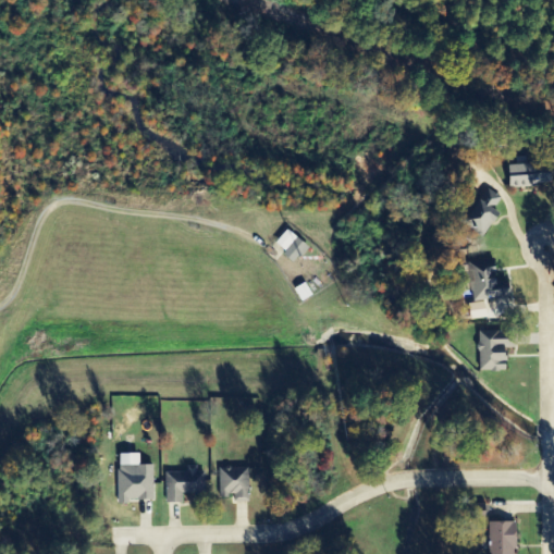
[(507,165),(509,188),(538,185),(538,183),(552,182),(551,171),(537,172),(536,163),(507,165)]
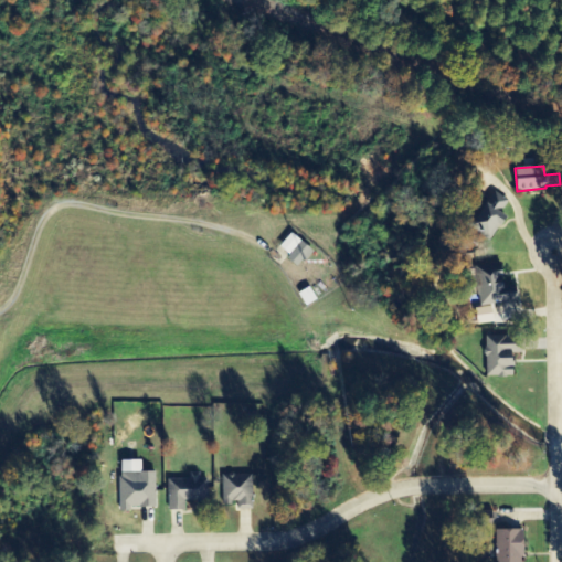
[(495,189),(478,214),(474,211),(465,224),(489,241),(506,215),(502,213),(511,200),(495,189)]
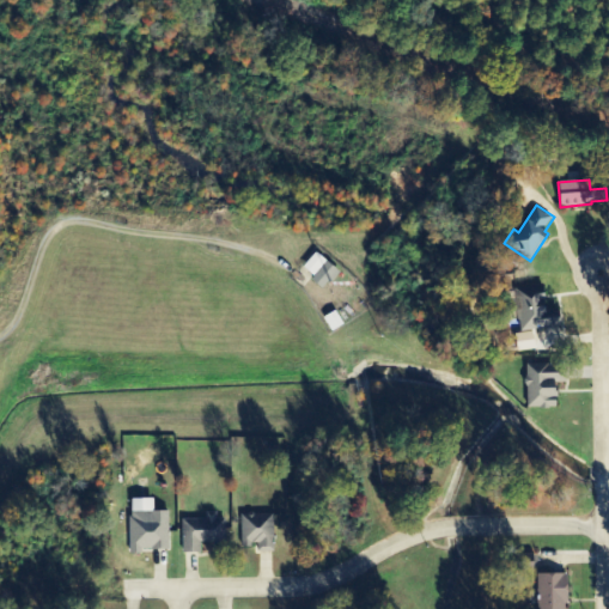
[(316,250),(304,266),(315,275),(311,280),(324,291),(341,272),(316,250)]
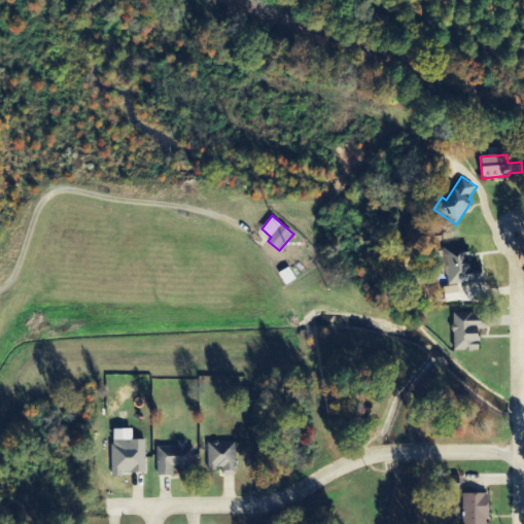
[(444,249),(449,284),(482,279),(481,267),(469,269),(467,260),(463,262),(463,257),(468,257),(466,245),(444,249)]
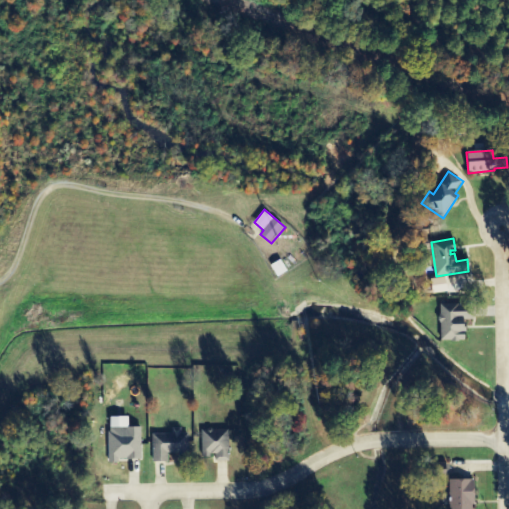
[(431,278),(433,293),(448,291),(446,276),(431,278)]
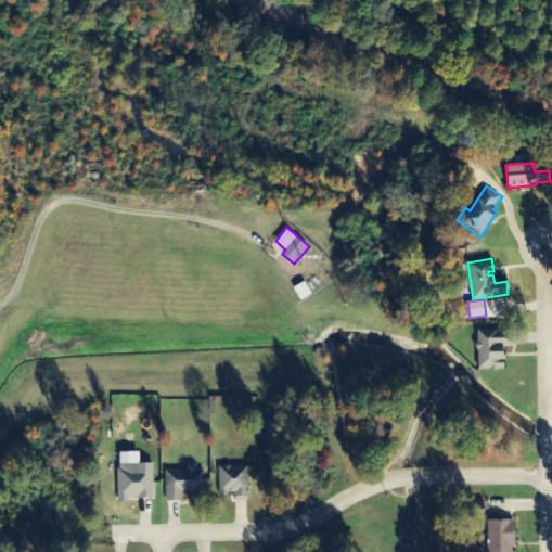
[(477,330),(478,369),(489,368),(489,370),(498,370),(498,369),(505,369),(504,351),(501,351),(501,346),(513,346),(513,329),(477,330)]
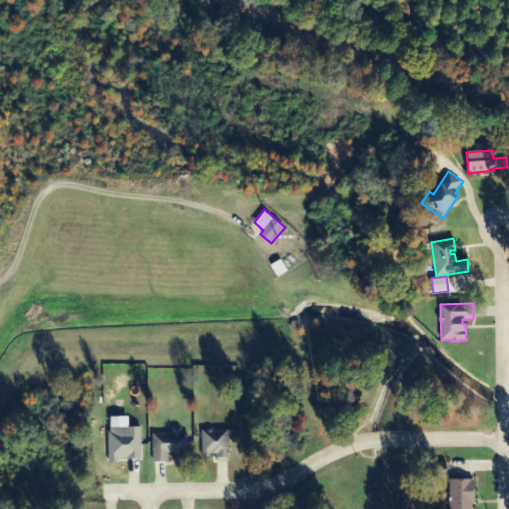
[(141,426),(111,426),(111,431),(109,431),(109,461),(119,461),(119,457),(141,457),(141,426)]
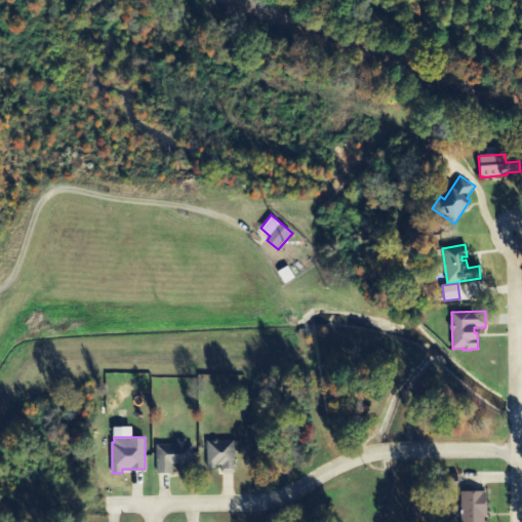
[(177,438),(177,443),(157,443),(157,472),(173,472),(173,464),(194,464),(194,443),(187,443),(187,438),(177,438)]
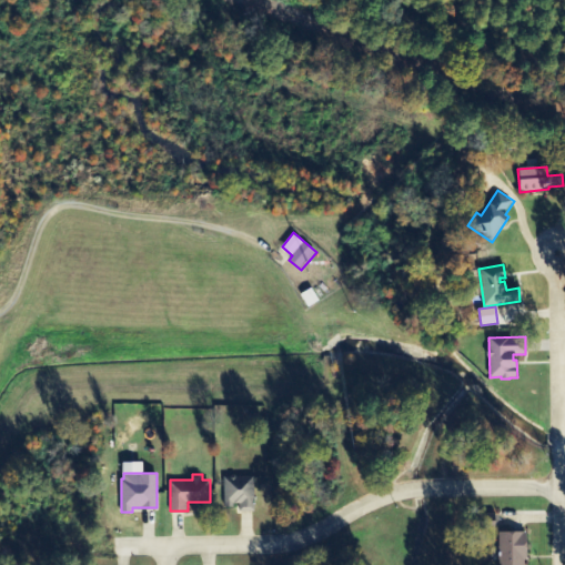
[(254,475),(224,475),(225,502),(240,502),(240,508),(254,508),(254,475)]
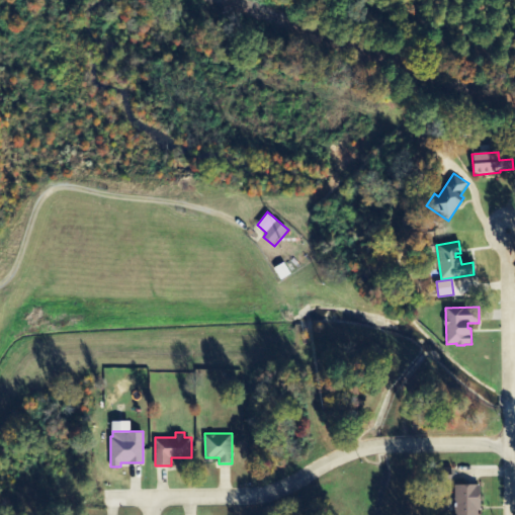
[(454,485),(454,514),(478,514),(478,509),(481,509),(480,484),(454,485)]
